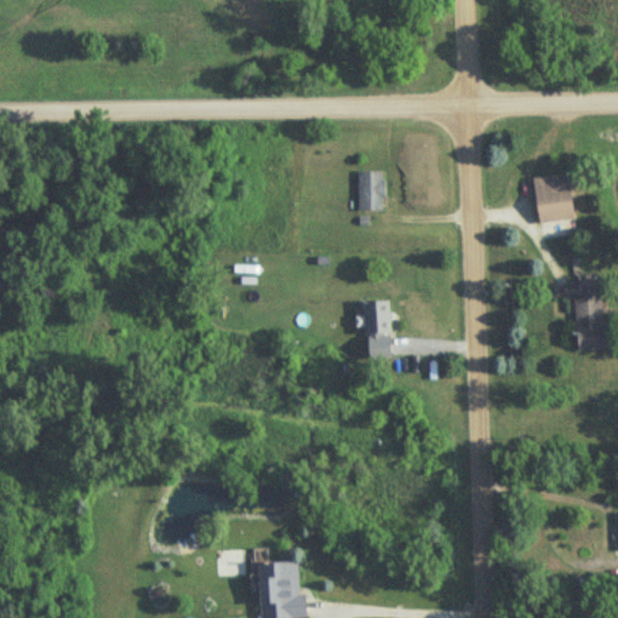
[(385,211),(385,171),(361,171),(361,211),(385,211)]
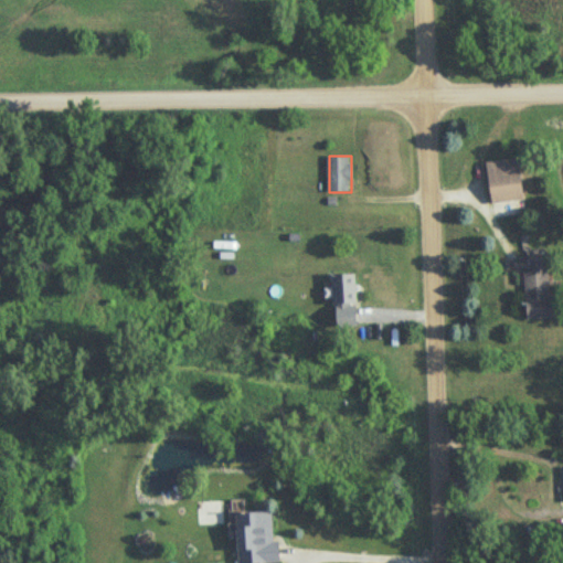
[(491,203),(523,200),(520,159),(487,161),(491,203)]
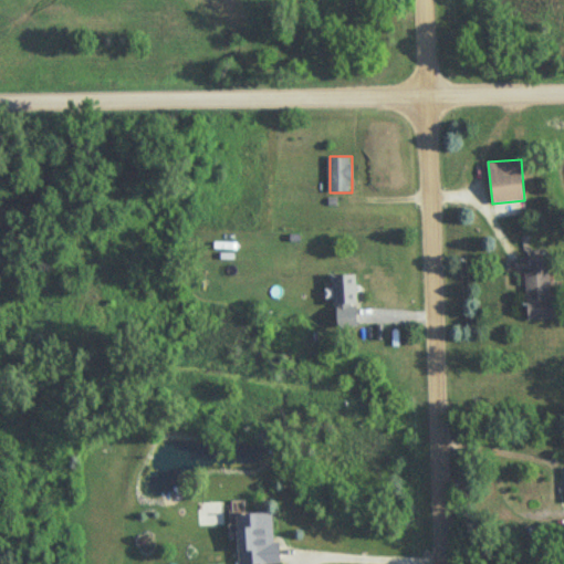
[(525,264),(528,320),(557,319),(556,294),(552,294),(551,264),(525,264)]
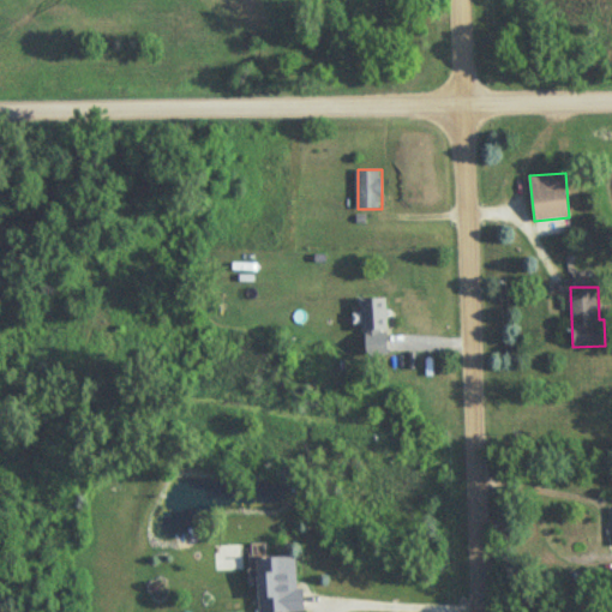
[(360,298),(363,355),(390,354),(388,297),(360,298)]
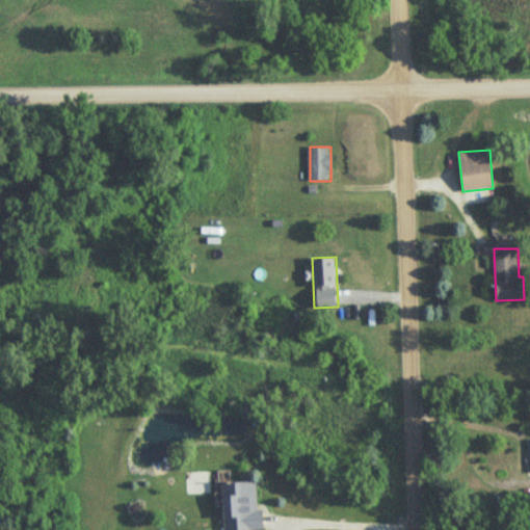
[(256,482),(221,483),(221,529),(262,529),(262,508),(256,508),(256,482)]
